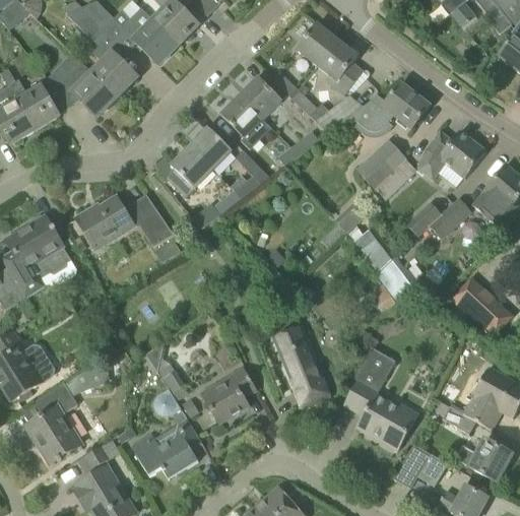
[(0,0),(0,8),(11,0),(0,0)]
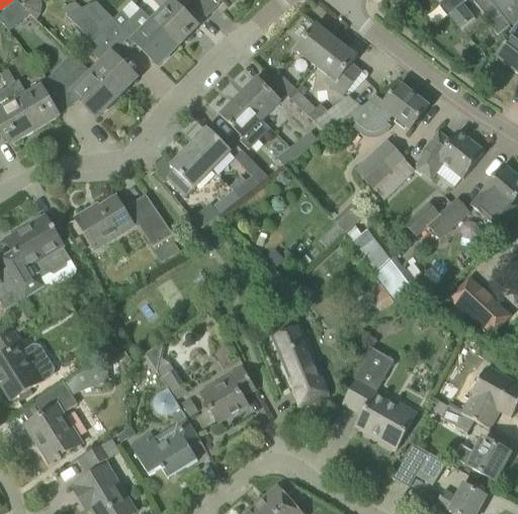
[(0,11),(0,19),(9,31),(30,14),(19,0),(14,0),(0,11)]
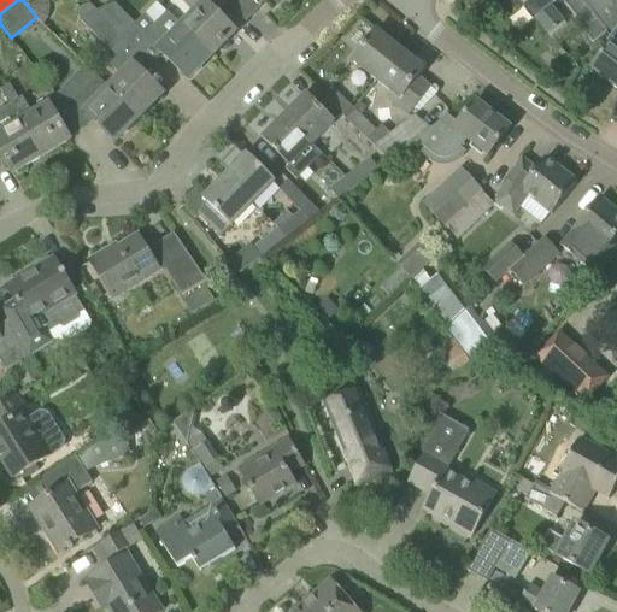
[(50,3),(48,0),(39,0),(30,7),(43,22),(48,15),(50,3)]
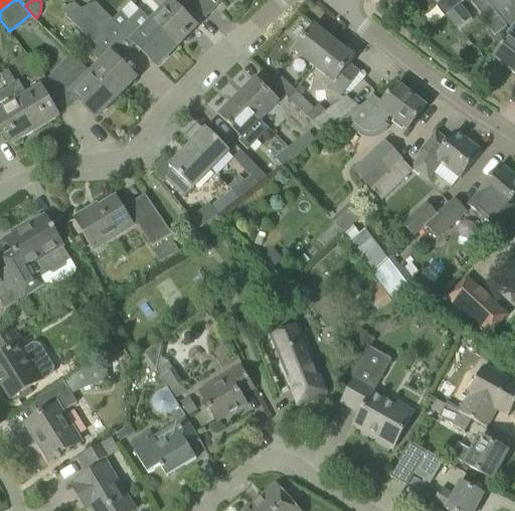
[(95,0),(80,7),(104,28),(112,20),(156,63),(176,43),(150,18),(139,7),(128,18),(120,10),(112,17),(95,0)]
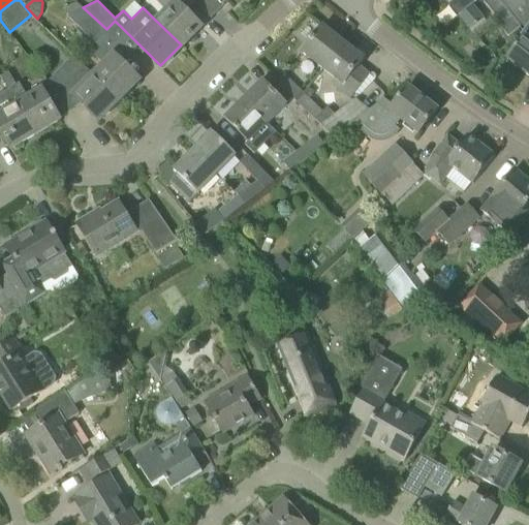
[(165,8),(154,19),(181,44),(201,24),(176,0),(157,0),(165,8)]
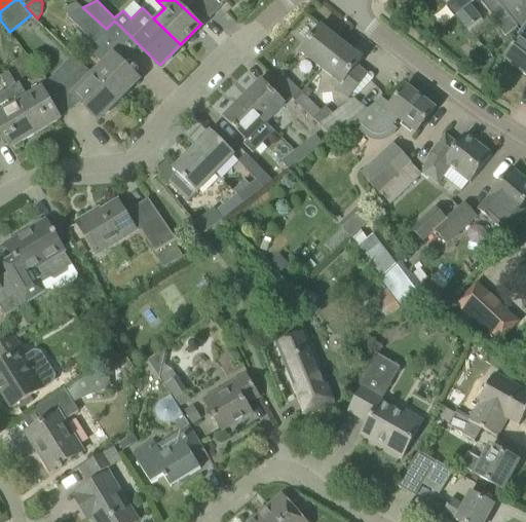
[(470,3),(473,0),(444,0),(467,27),(481,16),(470,3)]
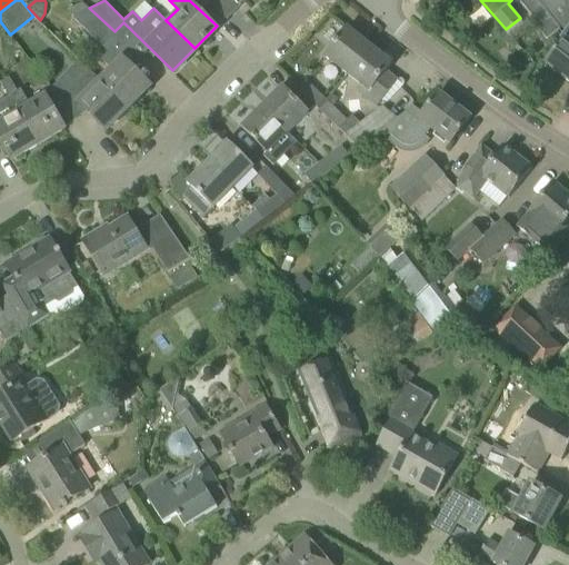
[(539,0),(563,28),(568,21),(568,0),(539,0)]
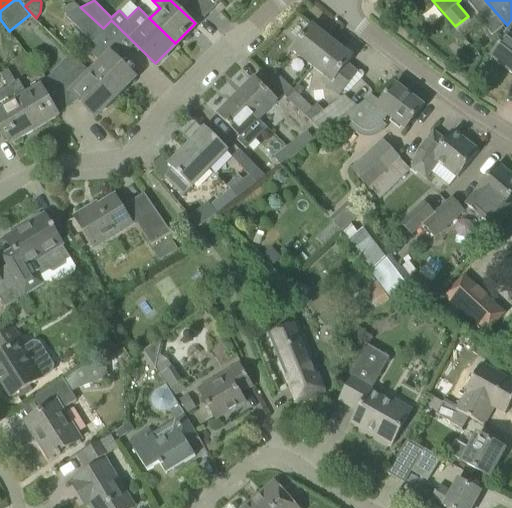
[(476,15),(491,33),(504,23),(489,4),(476,15)]
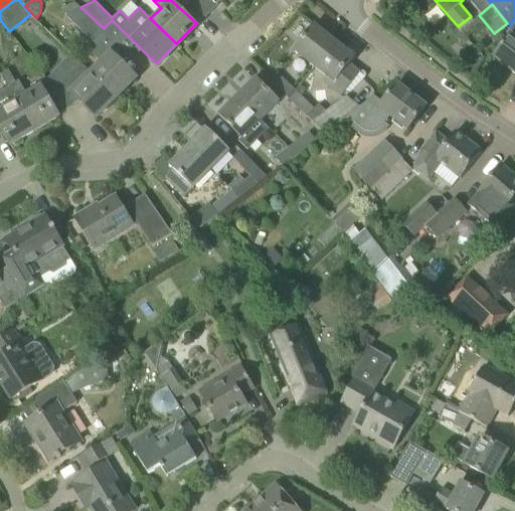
[(100,59),(89,70),(115,96),(135,75),(96,36),(104,28),(80,7),(65,14),(97,45),(91,51),(100,59)]
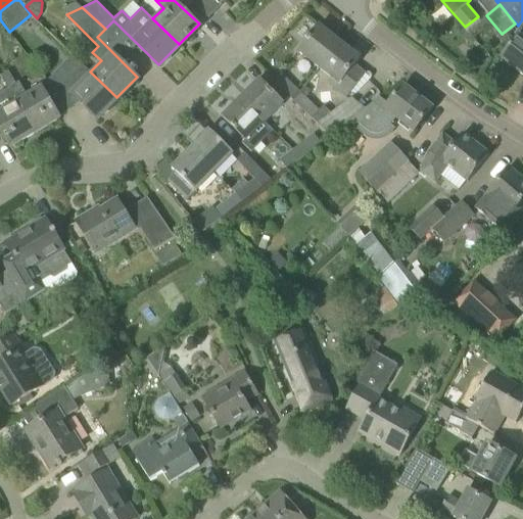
[(514,40),(501,55),(522,73),(522,19),(513,32),(517,35),(514,40)]
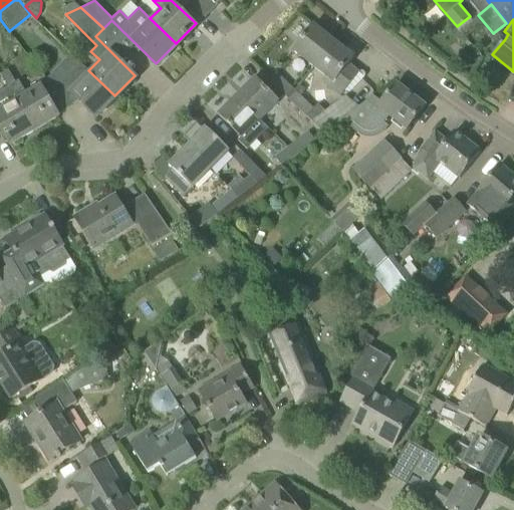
[(292,49),(313,65),(333,39),(313,23),(292,49)]
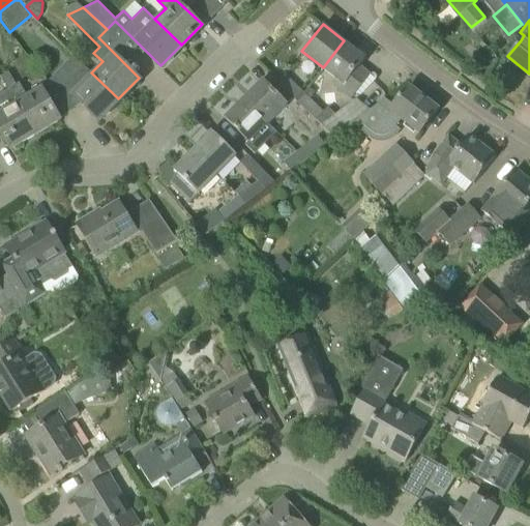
[(344,40),(323,67),(334,77),(330,82),(340,89),(364,56),(344,40)]
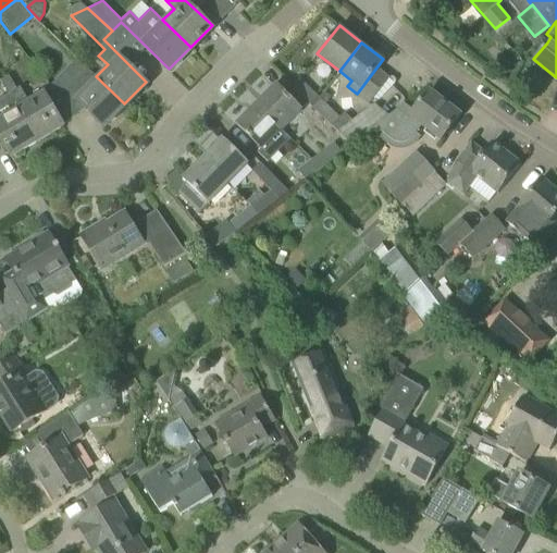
[(124,103),(96,76),(87,66),(74,80),(71,76),(63,84),(75,96),(75,97),(103,125),(124,103)]
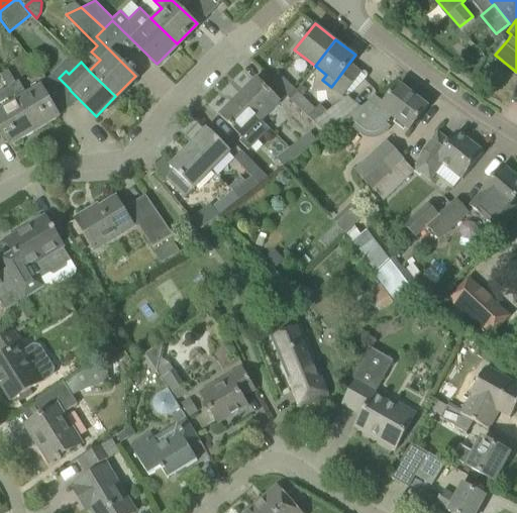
[(0,73),(8,85),(34,128),(58,114),(39,85),(26,93),(18,79),(15,81),(8,68),(0,73)]
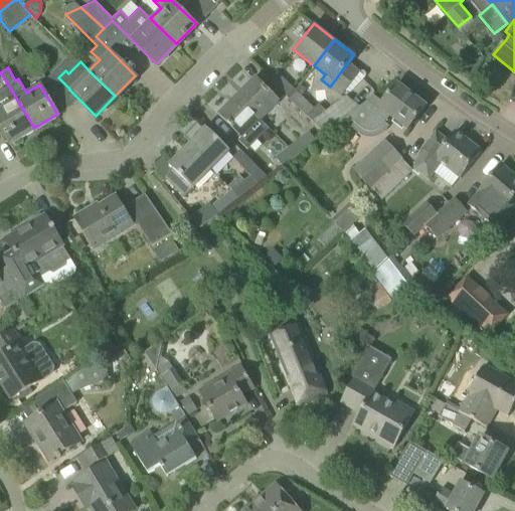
[(360,68),(344,89),(350,91),(365,73),(366,72),(365,70),(363,68),(361,68),(360,68)]
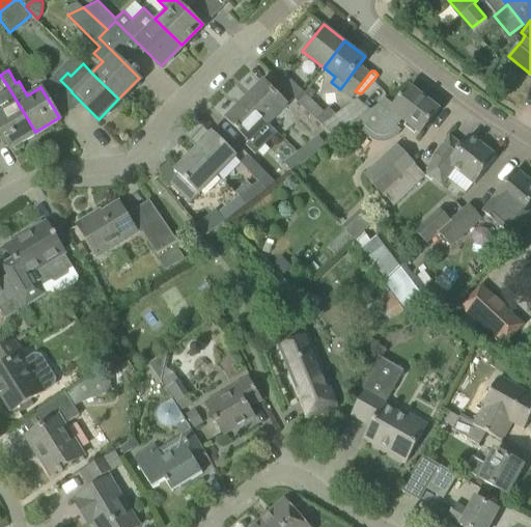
[(278,81),(297,100),(305,91),(286,73),(278,81)]
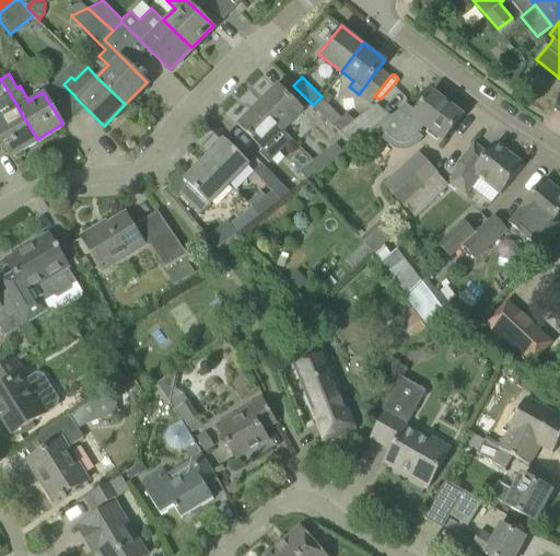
[(277,83),(257,103),(284,129),(304,109),(292,99),(277,83)]
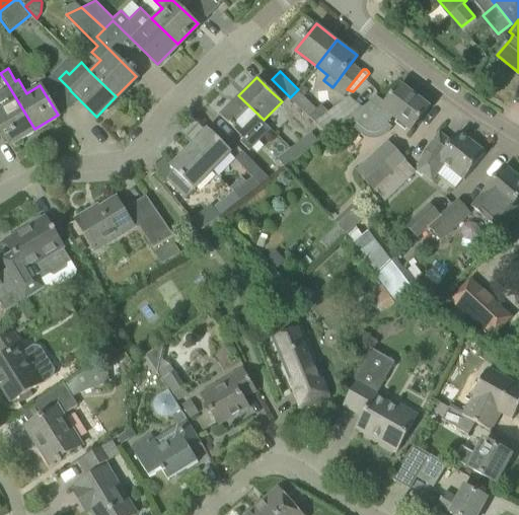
[(349,116),(366,130),(368,131),(370,131),(371,131),(374,132),(377,131),(379,130),(381,129),(383,127),(385,125),(385,124),(391,116),(410,130),(429,104),(400,82),(385,101),(376,94),(349,116)]
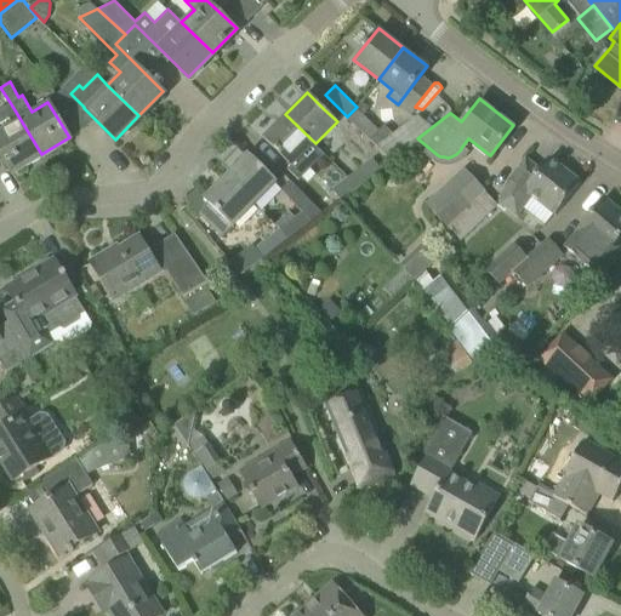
[(10,102),(0,107),(0,153),(12,172),(41,154),(10,102)]
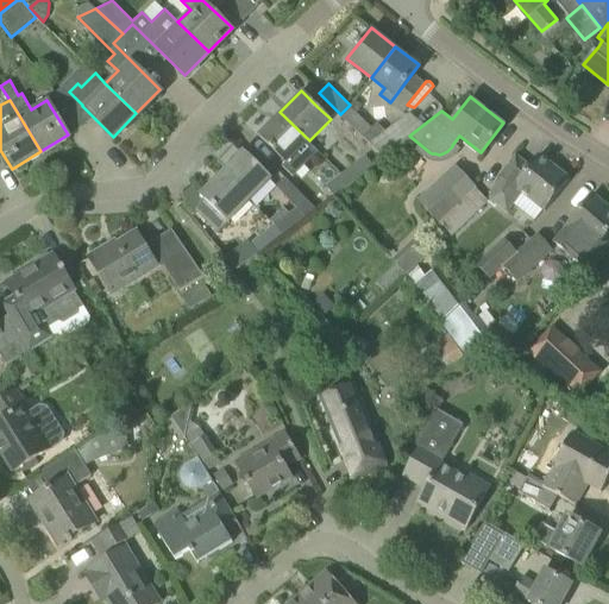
[(350,105),(340,114),(362,136),(363,136),(382,156),(424,124),(419,120),(408,112),(384,129),(376,120),(370,126),(350,105)]
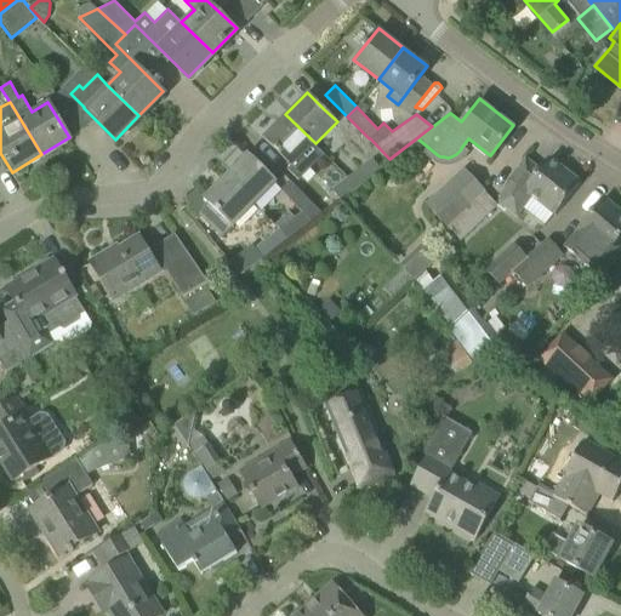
[(285,114),(263,136),(280,153),(290,164),(292,165),(290,167),(290,169),(298,178),(313,164),(312,164),(303,155),(315,143),(285,114)]
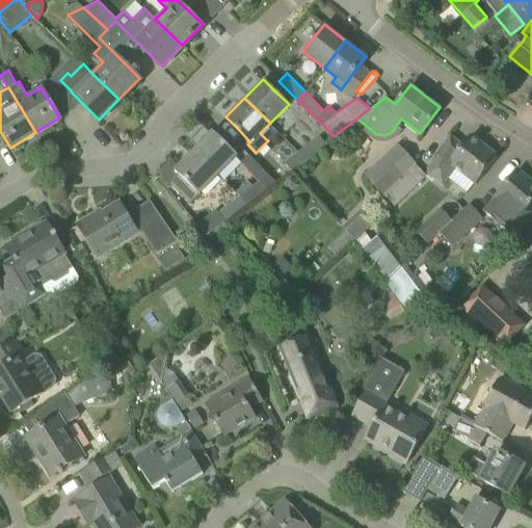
[(212,130),(193,150),(218,174),(237,155),(212,130)]
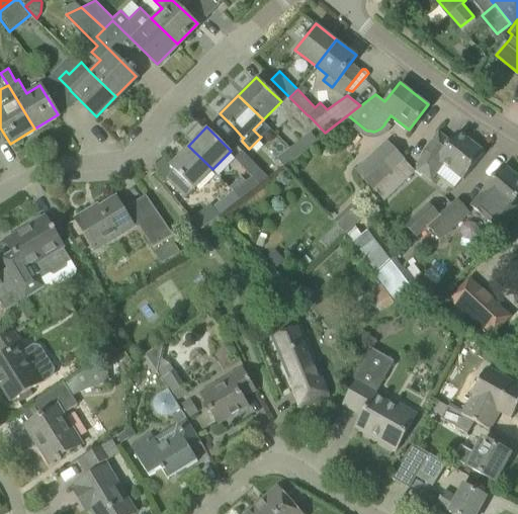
[(431,178),(436,171),(455,186),(484,151),(457,130),(450,140),(438,131),(423,149),(416,167),(431,178)]
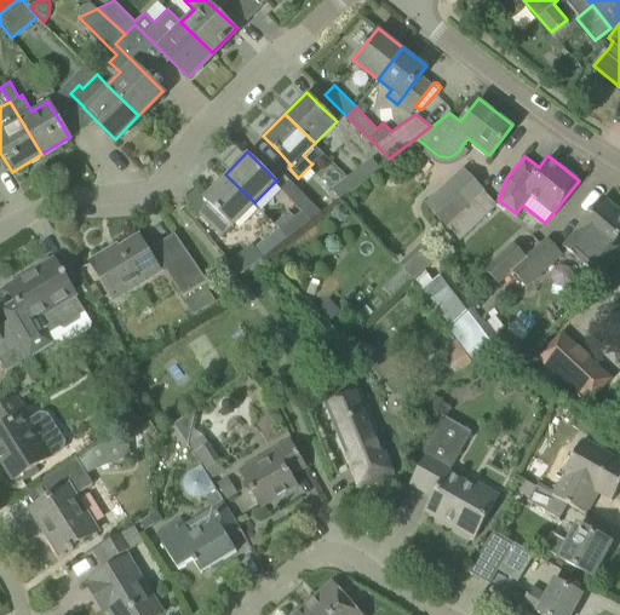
[(372,156),(348,174),(355,185),(379,168),(379,167),(372,156)]
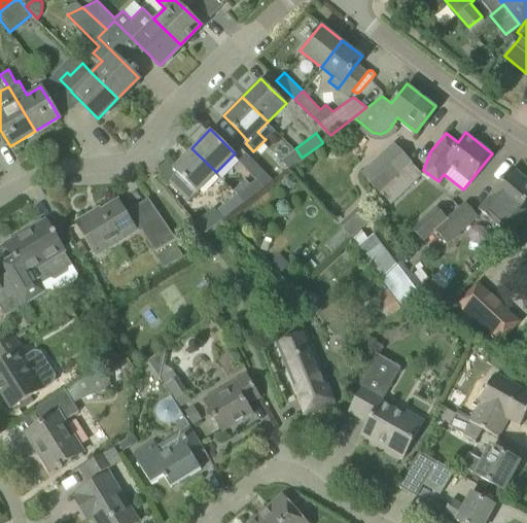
[(360,172),(389,203),(422,172),(392,141),(360,172)]
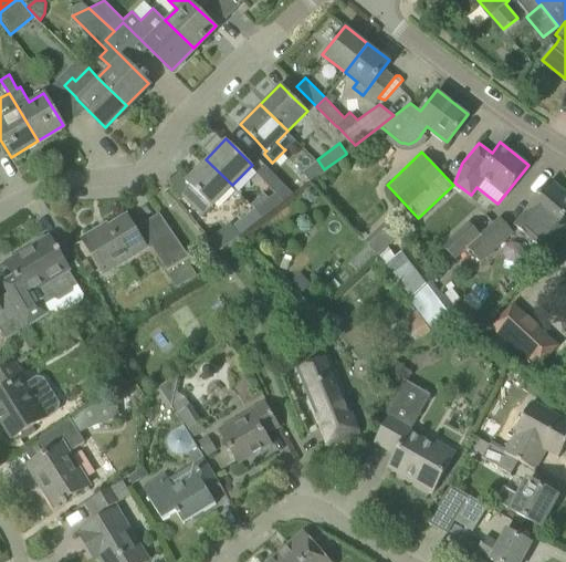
[(232,185),(206,159),(186,179),(190,184),(180,194),(202,215),(232,185)]
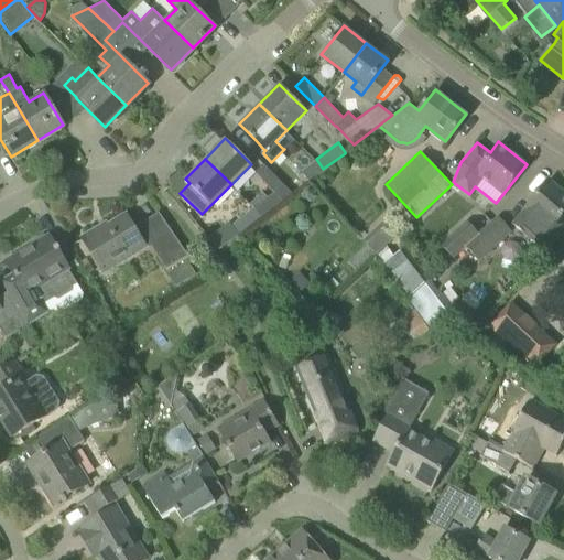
[(323,169),(316,159),(292,176),(300,186),(323,169)]
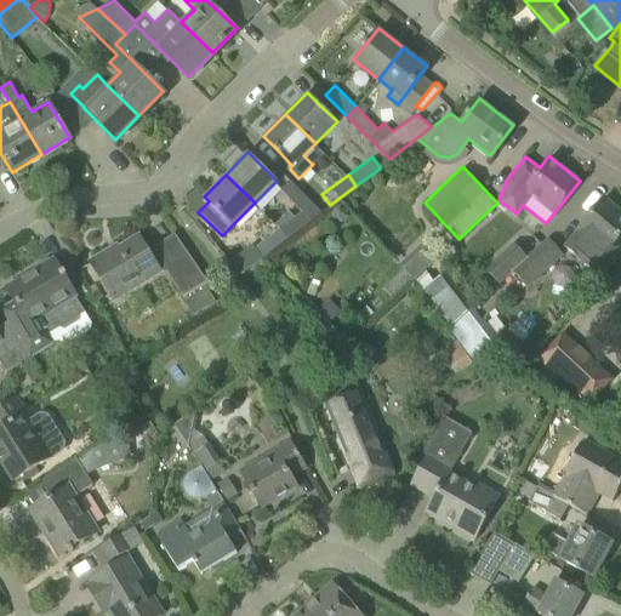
[(620,240),(619,239),(620,234),(620,210),(603,195),(573,231),(574,232),(563,245),(597,274),(620,245),(620,240)]
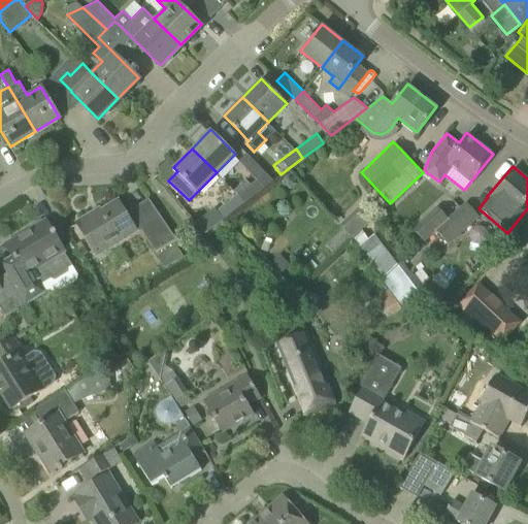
[(265,171),(237,193),(244,202),(272,181),(265,171)]
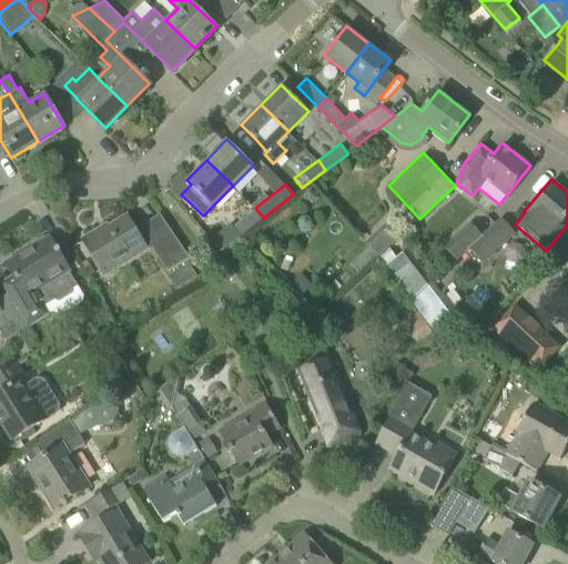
[(263,218),(255,208),(232,225),(239,235),(263,218)]
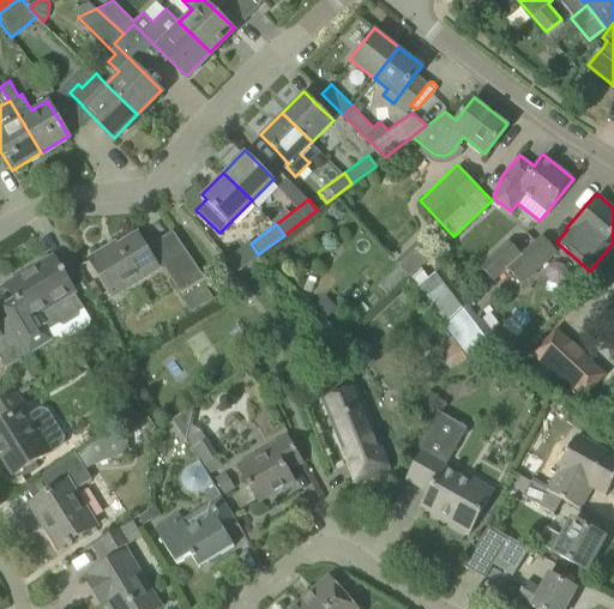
[(90,257),(112,293),(157,266),(137,233),(107,252),(104,248),(90,257)]
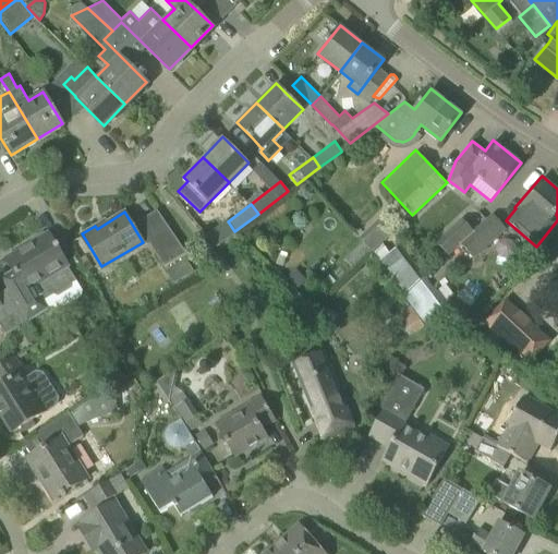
[(460,242),(460,243),(472,256),(505,226),(493,213),(473,230),(460,242)]
